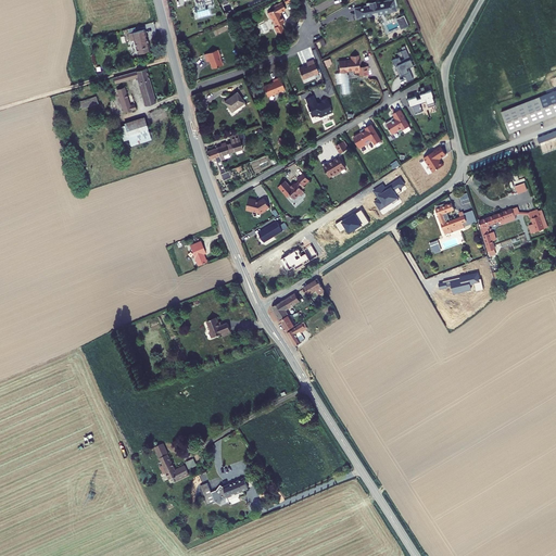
[(362,4),(349,7),(352,19),(367,15),(367,13),(373,11),(374,15),(393,12),(392,5),(393,5),(391,0),(380,0),(371,2),(371,0),(364,1),(365,2),(362,2),(362,4)]
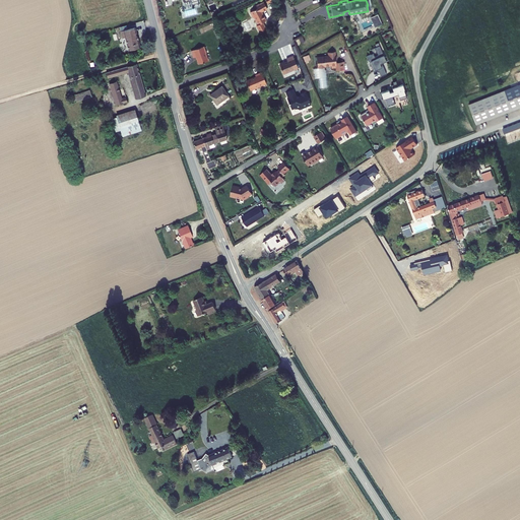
[(264,10),(260,4),(252,8),(253,10),(246,14),(249,19),(250,18),(255,26),(252,28),(255,34),(261,30),(258,25),(262,23),(258,13),(264,10)]
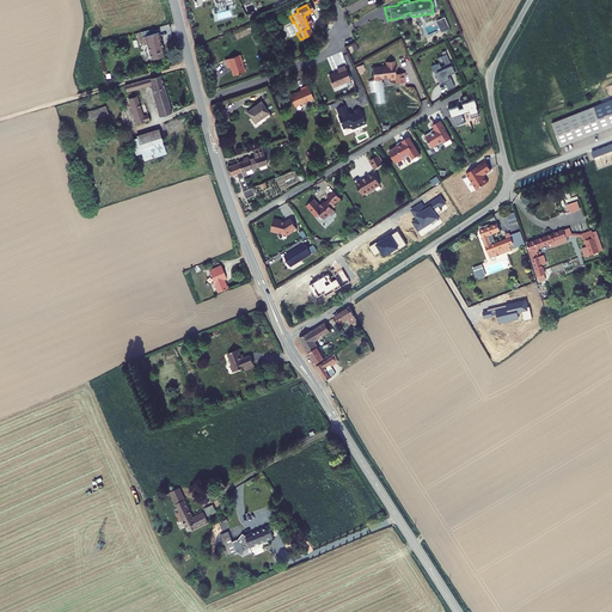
[(442,31),(451,28),(446,17),(436,20),(442,31)]
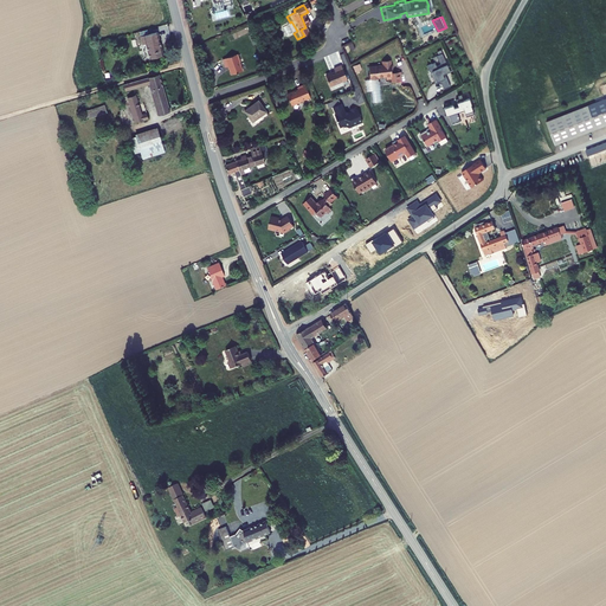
[(152,34),(134,39),(136,46),(140,45),(144,60),(158,57),(152,34)]
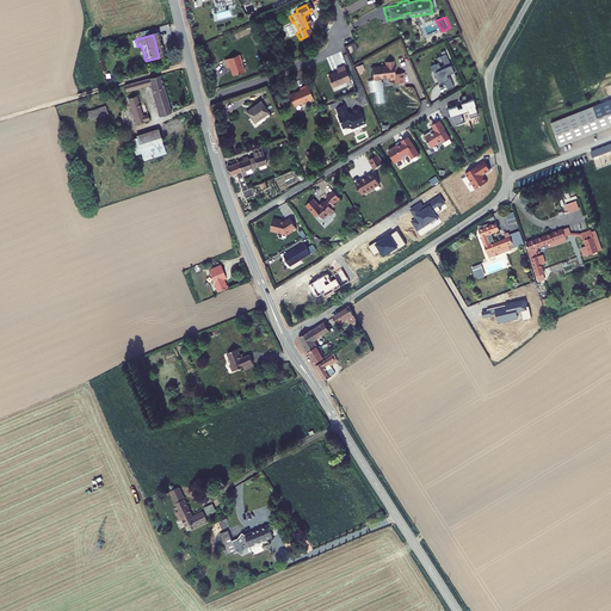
[(234,56),(220,61),(223,71),(226,69),(228,76),(240,73),(236,63),(234,56)]
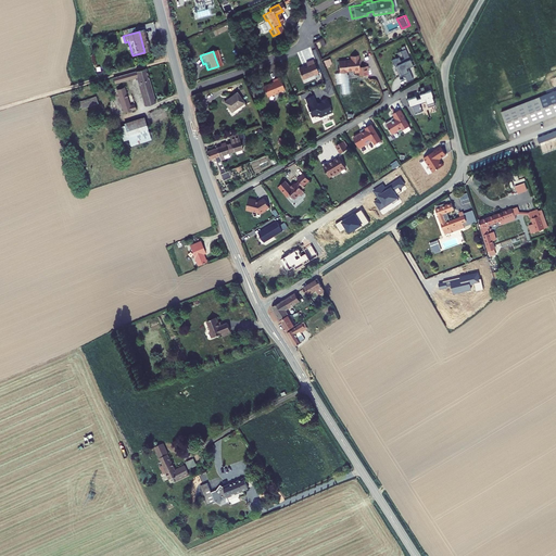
[(396,64),(401,73),(399,74),(400,76),(404,73),(408,72),(406,66),(408,66),(413,64),(407,51),(403,53),(404,58),(401,60),(399,55),(392,59),(394,65),(396,64)]
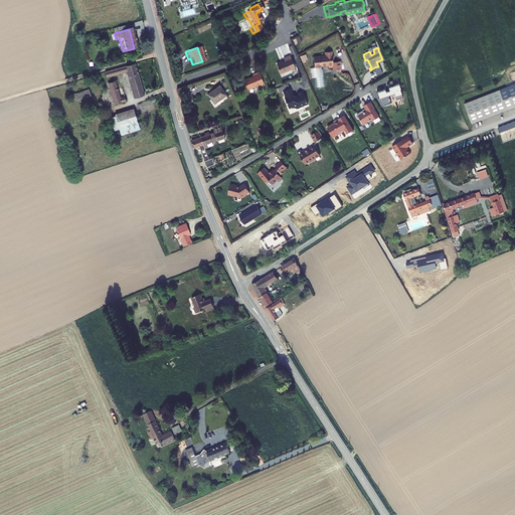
[(324,53),(313,54),(314,65),(320,64),(320,63),(327,62),(327,65),(332,65),(333,67),(340,67),(339,59),(332,59),(332,57),(331,53),(330,48),(325,49),(325,53),(324,53)]
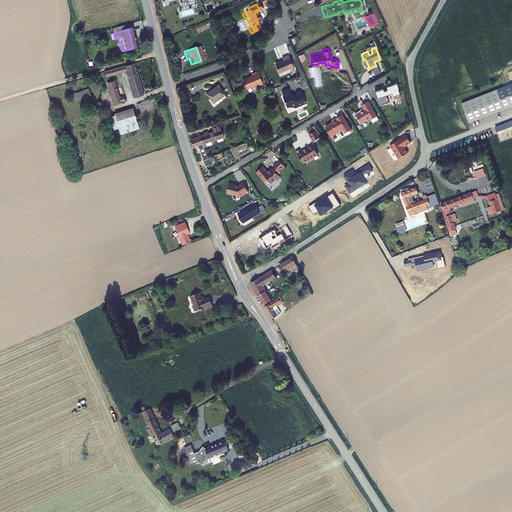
[(292,65),(287,54),(281,57),(282,59),(274,62),(278,72),(292,65)]
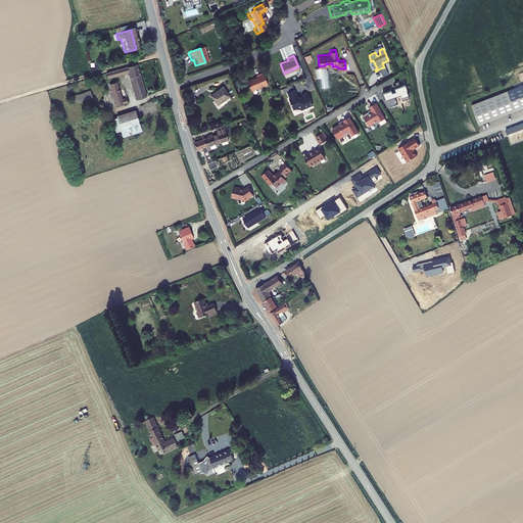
[(384,67),(380,68),(383,76),(389,74),(384,62),(382,62),(384,67)]
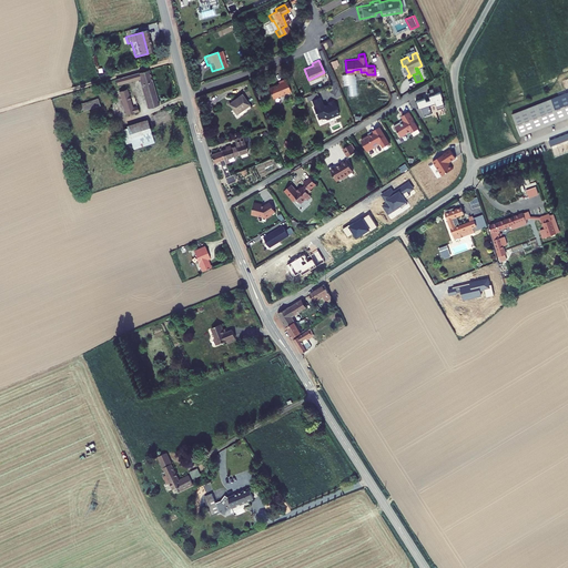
[(149,70),(117,79),(118,84),(141,78),(149,108),(160,104),(149,70)]
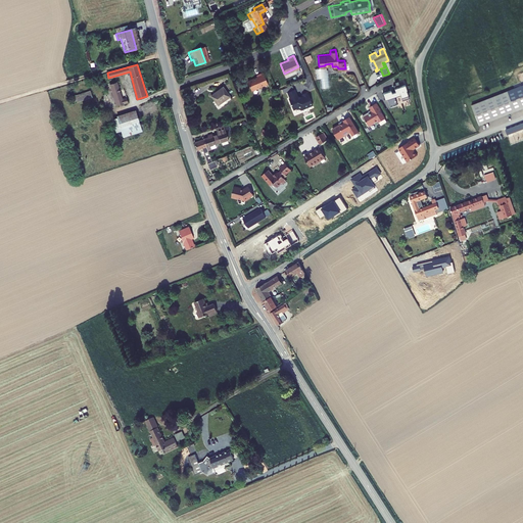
[(329,84),(327,68),(325,68),(325,65),(319,66),(314,67),(315,77),(318,77),(320,87),(329,86),(329,84)]
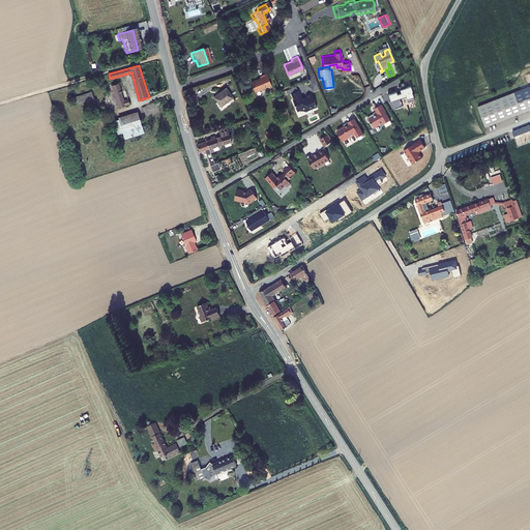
[(251,82),(255,91),(263,87),(263,88),(271,85),(266,72),(259,76),(260,77),(251,82)]
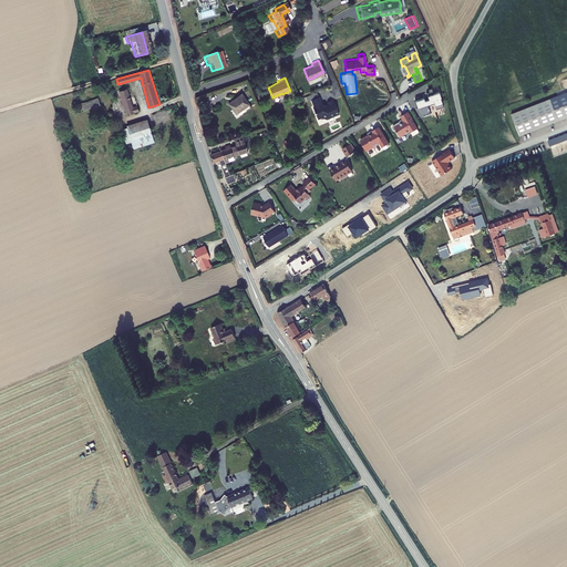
[(429,91),(426,92),(429,99),(424,100),(423,96),(414,100),(416,106),(420,106),(422,114),(430,112),(428,103),(433,102),(435,109),(443,105),(440,98),(441,96),(439,91),(433,93),(431,88),(428,89),(429,91)]
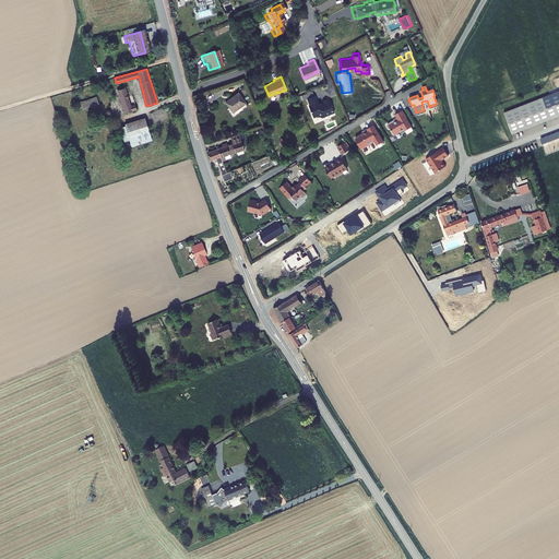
[(118,90),(126,113),(137,109),(132,96),(129,97),(126,87),(118,90)]
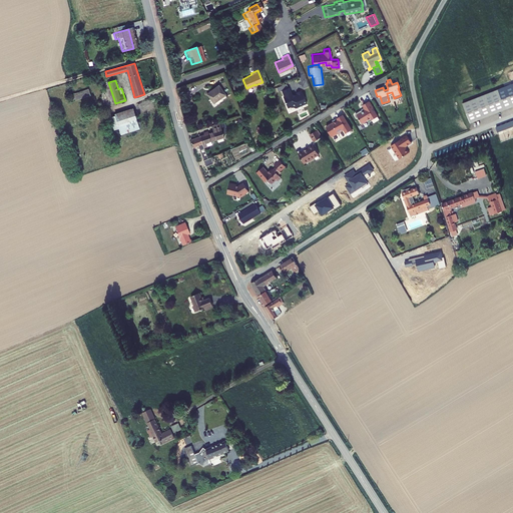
[(276,86),(278,90),(282,89),(288,86),(286,81),(276,86)]
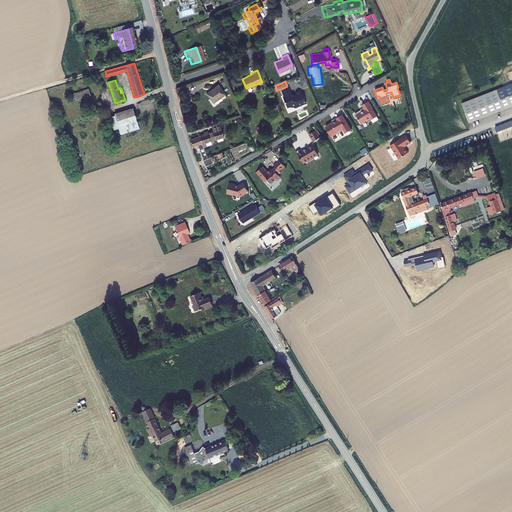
[(217,86),(204,93),(210,104),(223,96),(217,86)]
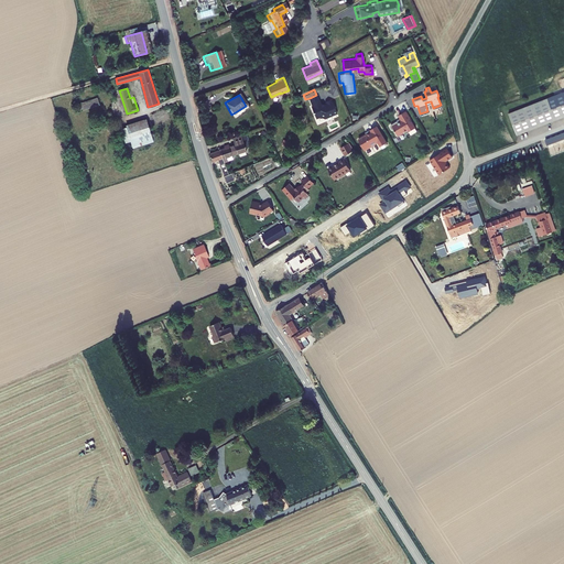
[(316,95),(310,98),(313,105),(311,106),(316,117),(322,115),(325,116),(337,110),(332,99),(332,100),(331,97),(325,99),(326,102),(325,102),(320,101),(317,95),(316,95)]
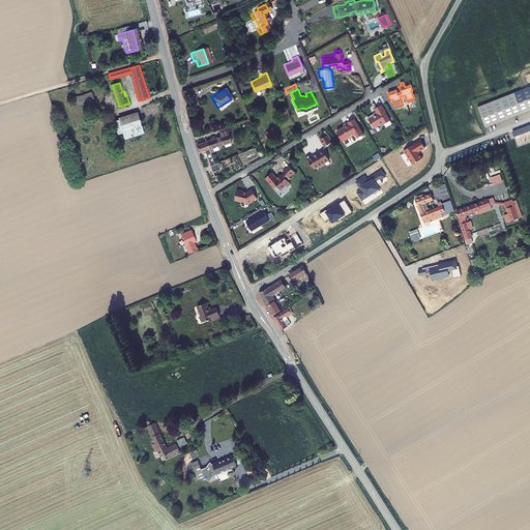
[(529,93),(477,114),(483,129),(529,111),(529,93)]
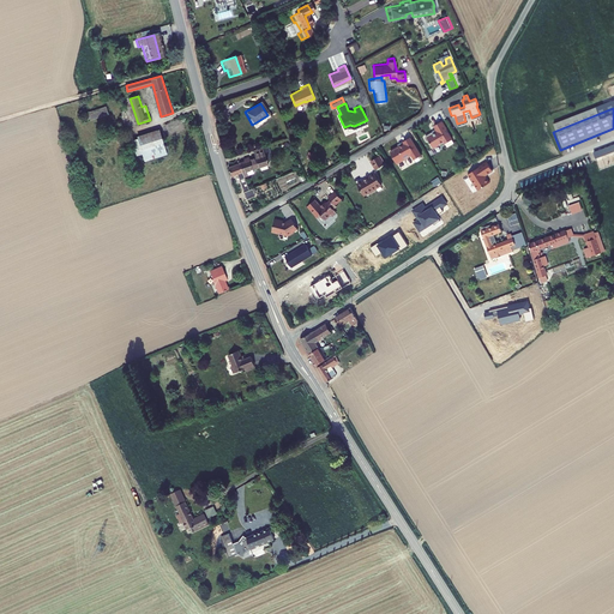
[(103,109),(82,116),(84,124),(106,116),(103,109)]
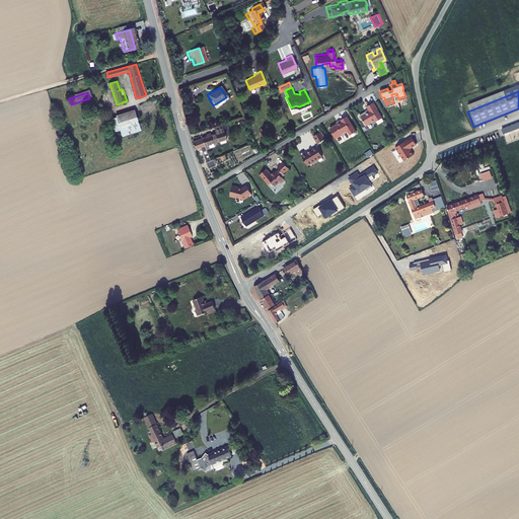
[(366,110),(360,114),(360,115),(361,118),(362,117),(366,124),(371,121),(372,121),(377,119),(379,119),(382,117),(377,107),(374,101),(373,101),(367,104),(369,107),(370,109),(366,112),(366,110)]
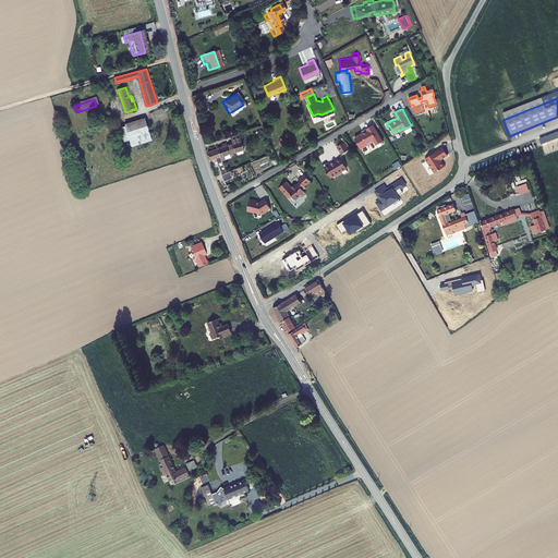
[(161,111),(143,118),(146,126),(165,119),(161,111)]
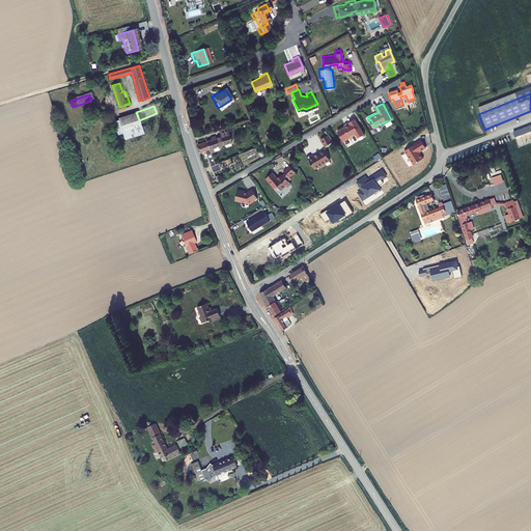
[(136,116),(111,124),(115,137),(120,135),(122,141),(142,135),(136,116)]
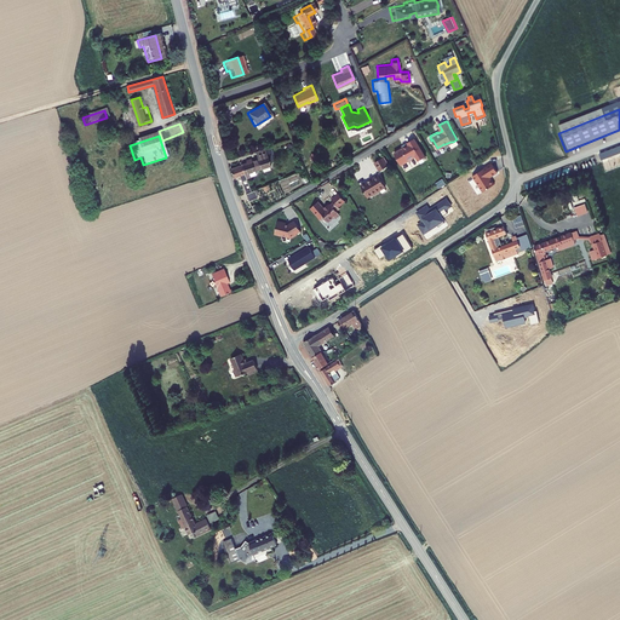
[(392,153),(400,165),(413,156),(417,160),(424,156),(413,138),(403,143),(405,145),(392,153)]
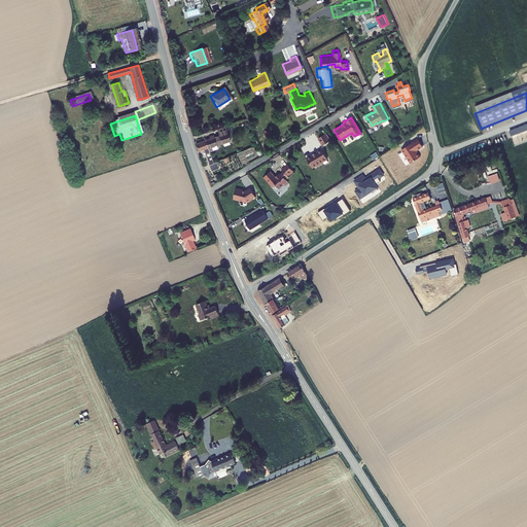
[(224,129),(216,132),(218,139),(212,141),(211,138),(208,139),(209,142),(204,143),(207,151),(230,143),(224,129)]
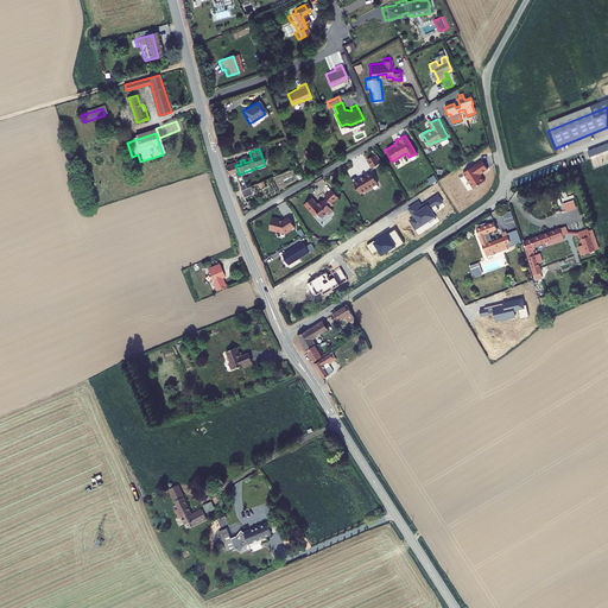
[(369,158),(362,163),(369,172),(377,169),(369,158)]
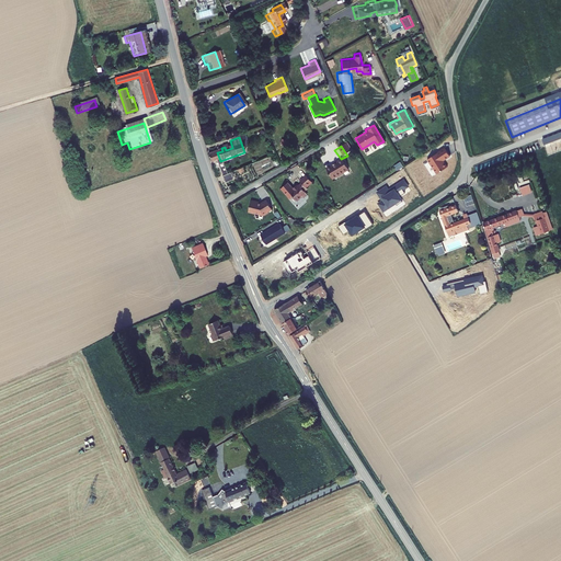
[(220,161),(217,152),(207,156),(210,164),(217,162),(218,165),(217,165),(217,167),(221,164),(220,161)]
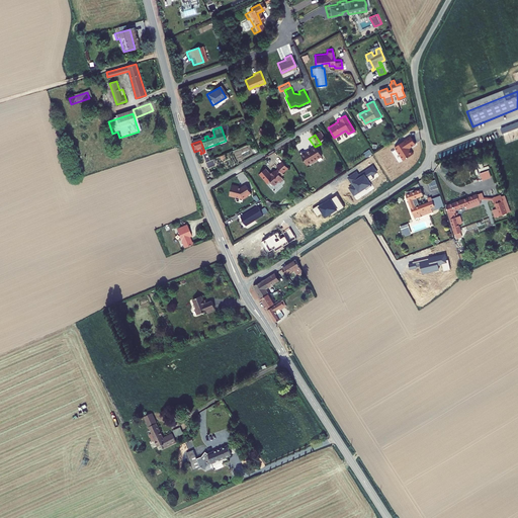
[(314,162),(319,159),(313,149),(297,158),(305,168),(309,165),(309,166),(315,163),(314,162)]
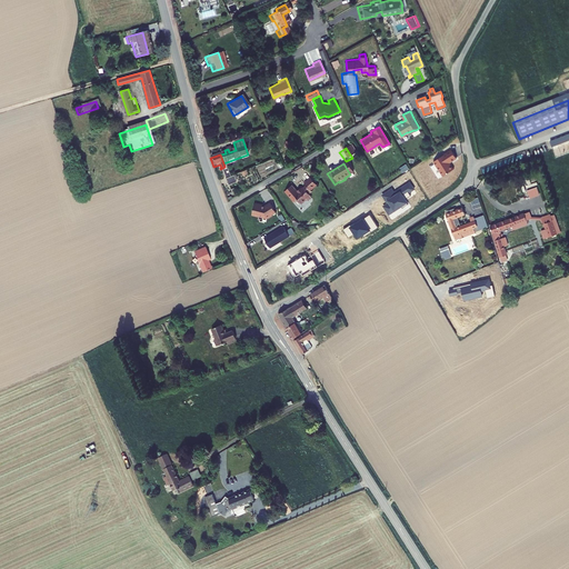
[(225,167),(220,169),(225,180),(223,180),(226,186),(233,182),(231,177),(229,178),(225,167)]
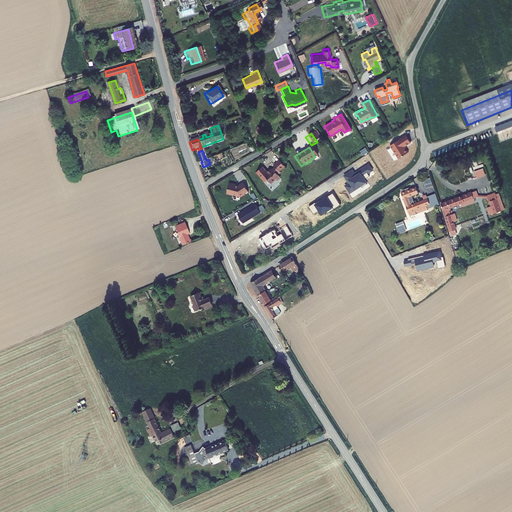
[(264,174),(260,170),(254,175),(261,185),(264,182),(268,187),(273,182),(275,184),(277,182),(277,180),(275,178),(278,176),(276,175),(282,170),(276,163),(271,168),(272,170),(269,172),(268,171),(264,174)]
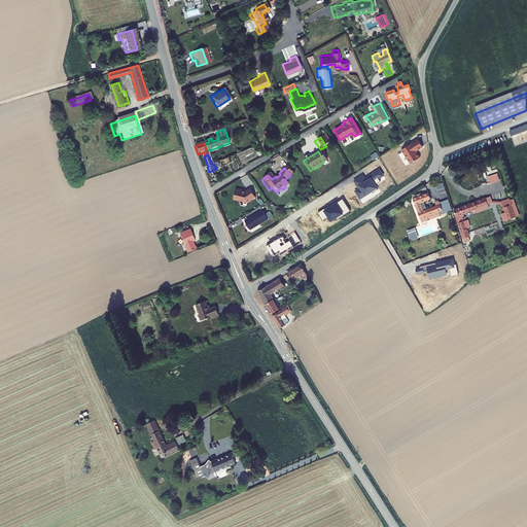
[(498,172),(489,175),(492,183),(501,180),(498,172)]
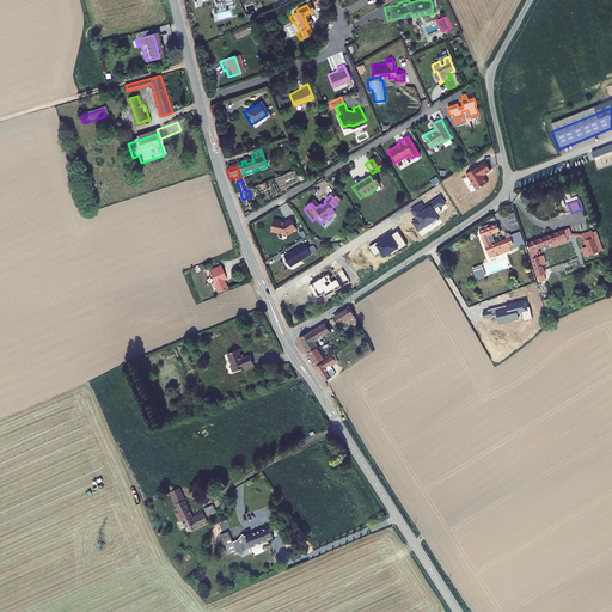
[(516,213),(508,215),(509,224),(519,222),(516,213)]
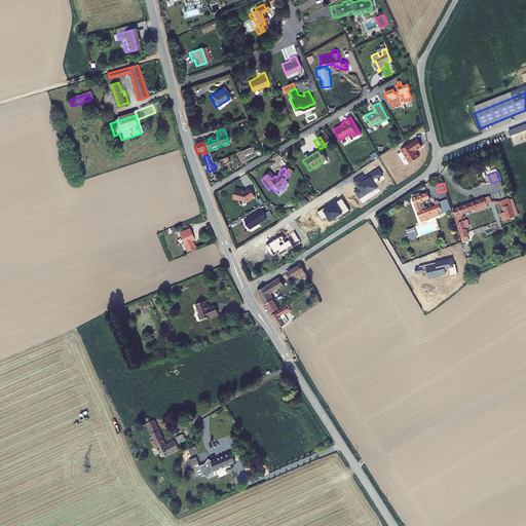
[(243,190),(234,188),(232,197),(245,201),(254,196),(249,188),(243,190)]
